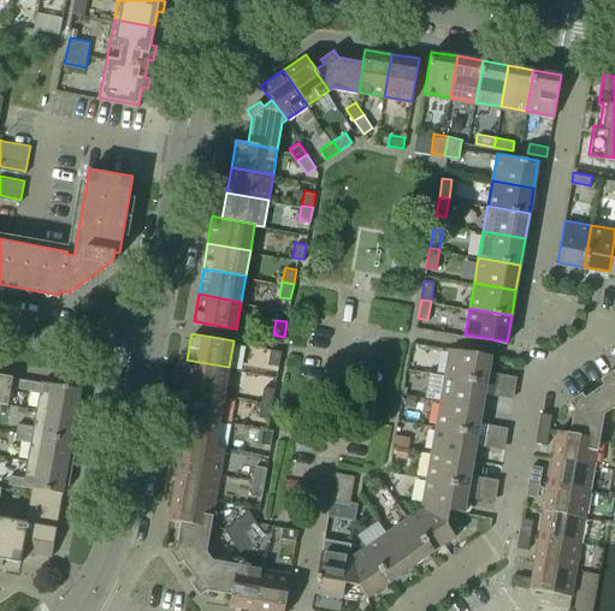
[(486,380),(491,355),(449,346),(445,373),(486,380)]
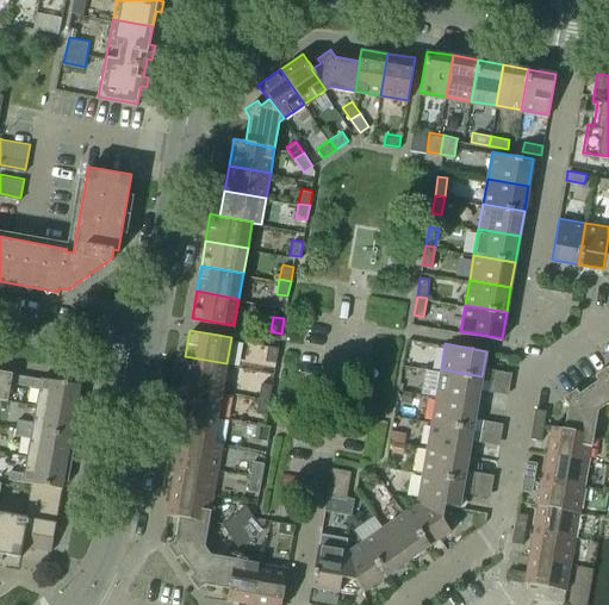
[(277,361),(279,345),(268,344),(266,359),(277,361)]
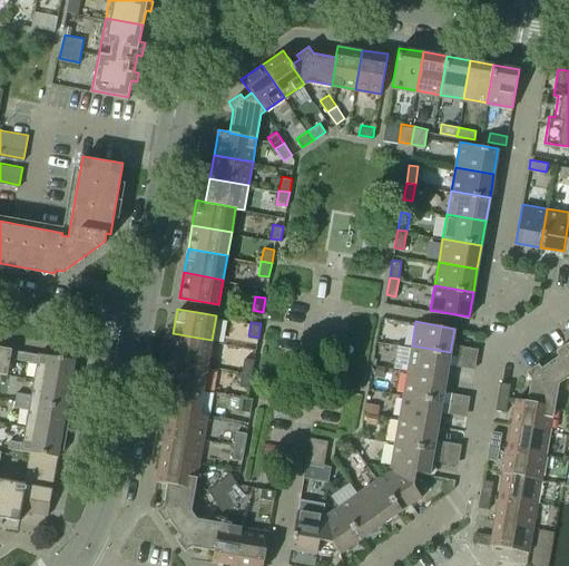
[(208,364),(212,340),(173,333),(168,358),(208,364)]
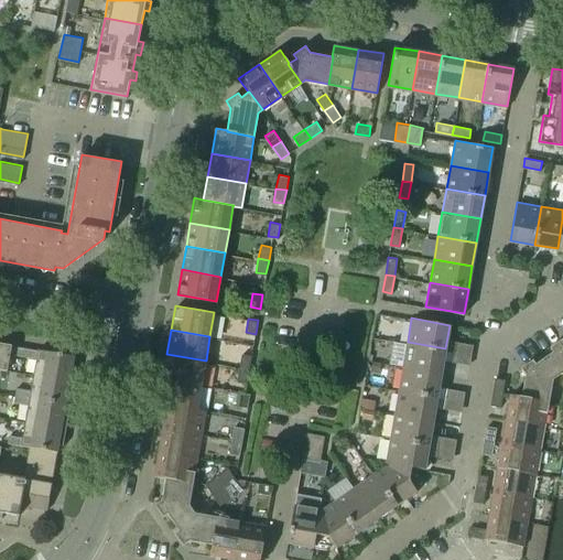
[(562,337),(550,346),(553,351),(544,357),(556,375),(562,372),(562,337)]
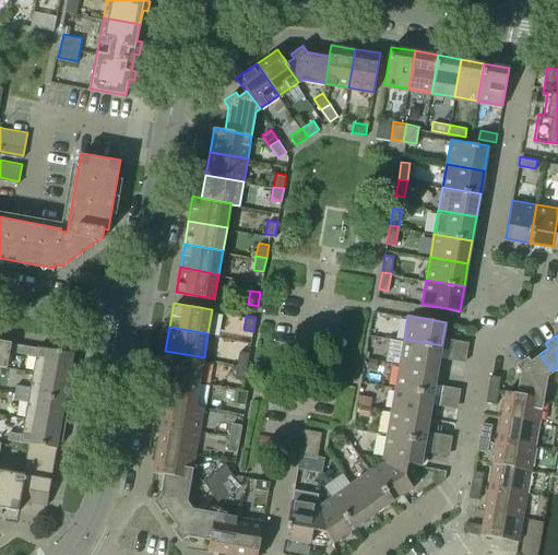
[(0,364),(8,366),(10,350),(23,352),(24,343),(0,339),(0,364)]
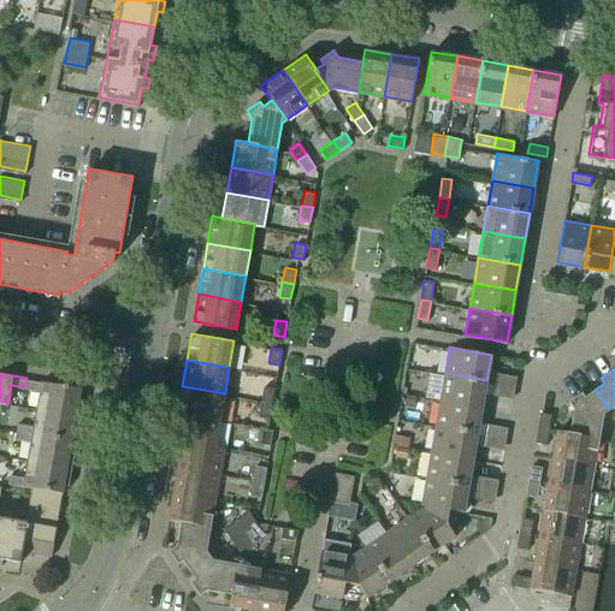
[(483,407),(486,380),(445,373),(441,399),(483,407)]
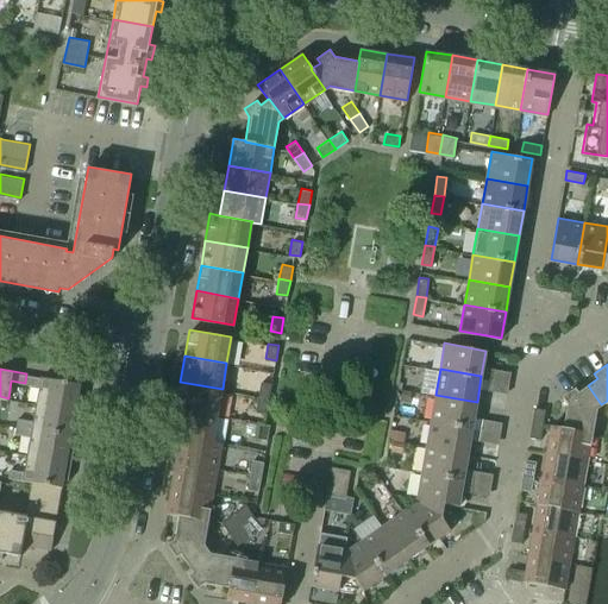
[(511,377),(507,371),(490,369),(489,378),(509,382),(511,377)]
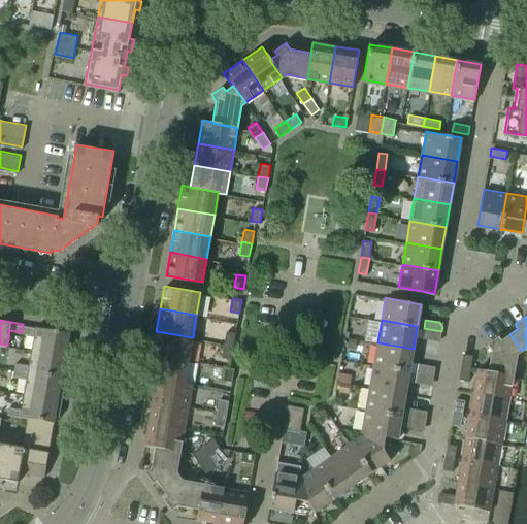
[(65,355),(70,332),(23,324),(22,332),(34,334),(31,349),(65,355)]
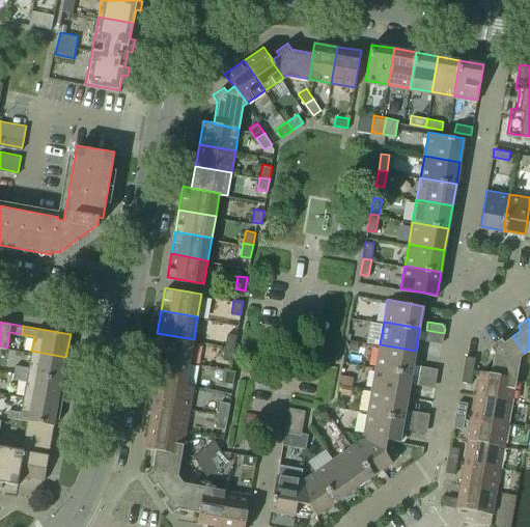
[(443,337),(444,333),(426,330),(424,337),(439,340),(443,337)]
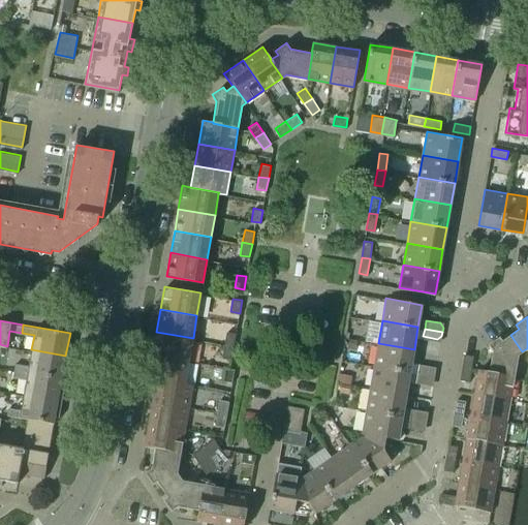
[(234,345),(236,333),(226,331),(224,343),(234,345)]
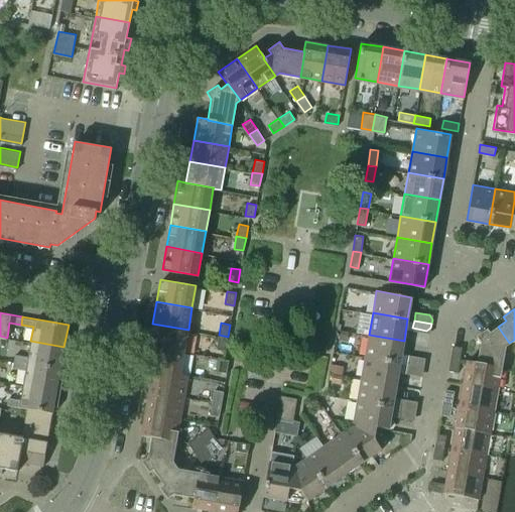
[(184,351),(188,330),(152,324),(149,345),(184,351)]
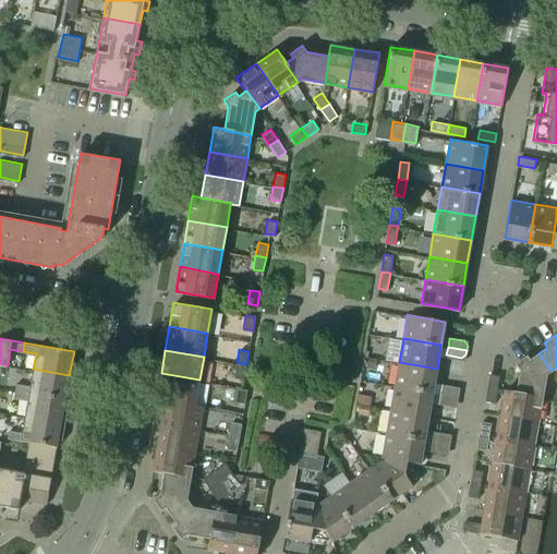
[(547,374),(551,371),(539,353),(530,359),(527,354),(515,363),(520,370),(516,392),(505,389),(505,390),(543,397),(547,374)]
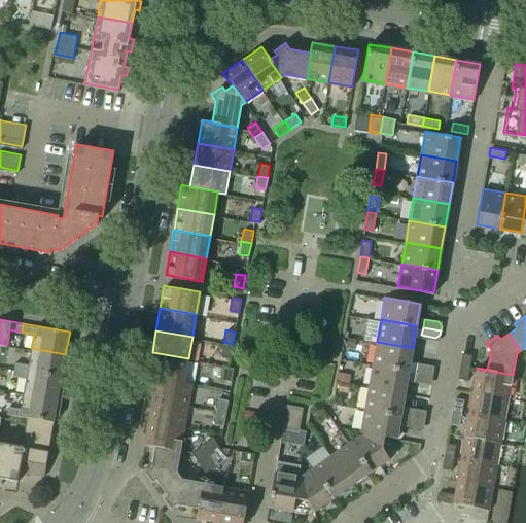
[(231,356),(233,344),(223,342),(221,355),(231,356)]
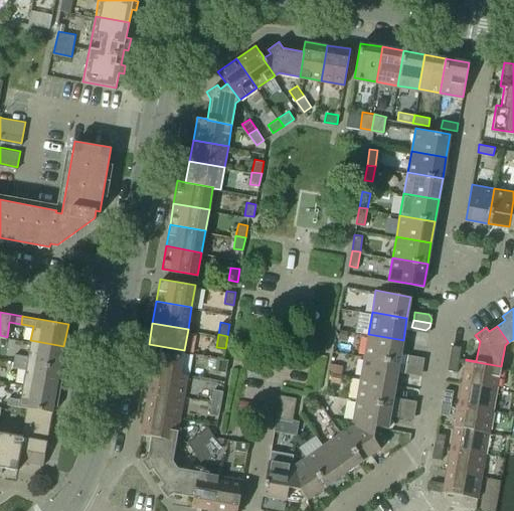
[(399,361),(403,340),(368,334),(364,355),(399,361)]
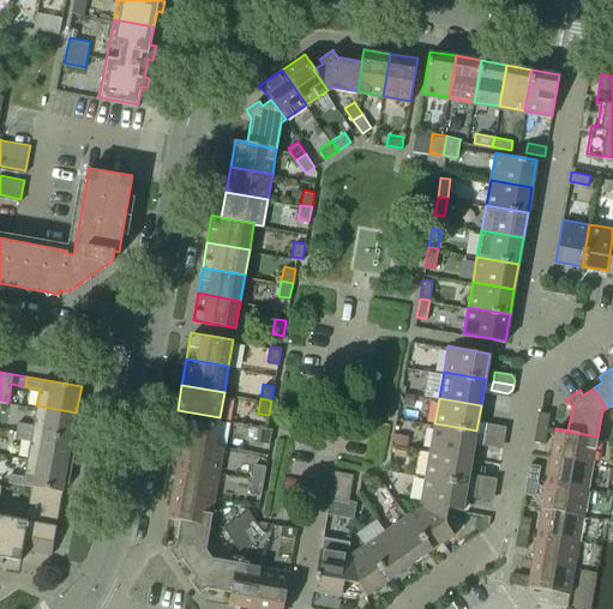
[(72,439),(76,412),(36,405),(34,423),(18,420),(17,428),(72,439)]
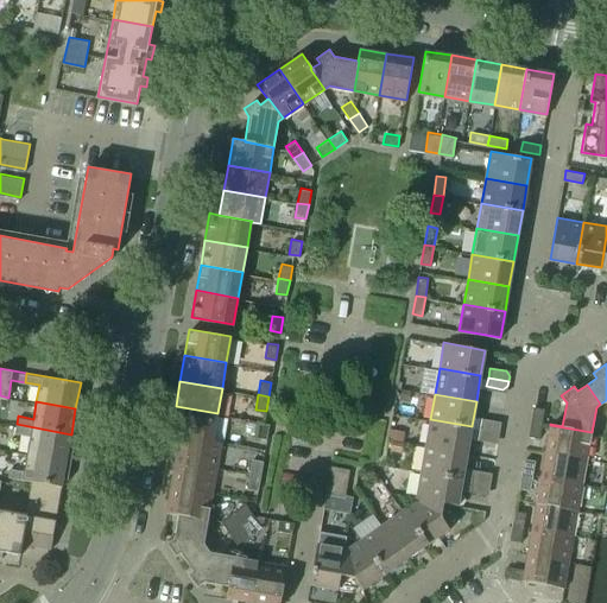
[(213,438),(217,413),(176,406),(171,432),(181,435),(181,433),(213,438)]
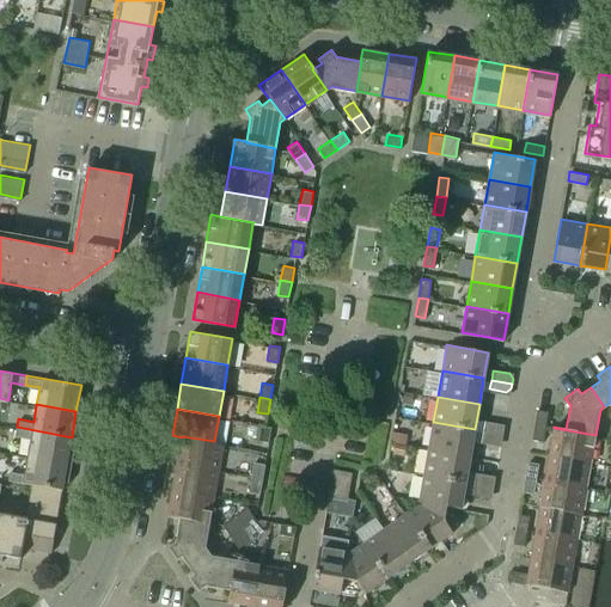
[(545,425),(548,410),(537,409),(535,423),(545,425)]
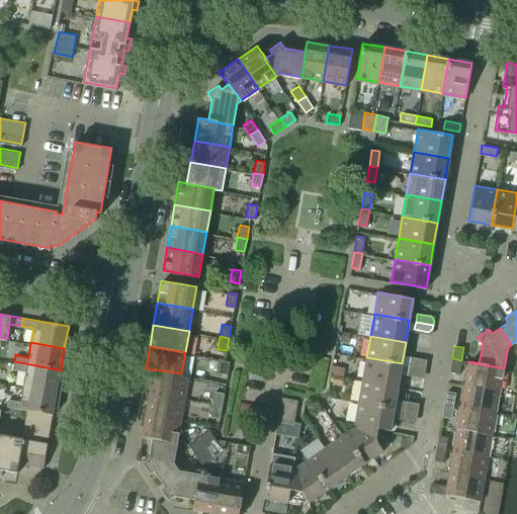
[(426,363),(423,359),(409,356),(408,364),(426,367),(426,363)]
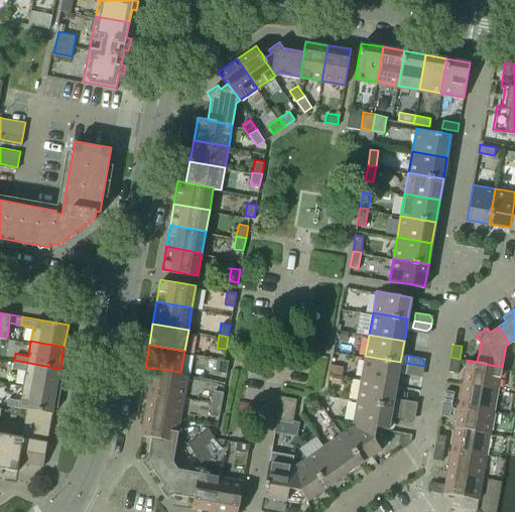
[(396,383),(400,362),(365,356),(361,377),(396,383)]
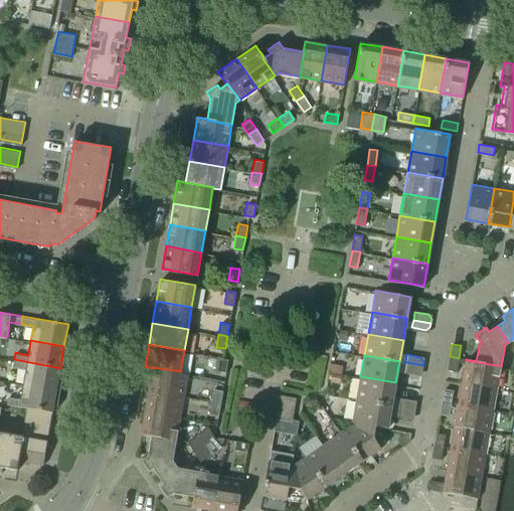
[(457,370),(459,358),(450,356),(448,368),(457,370)]
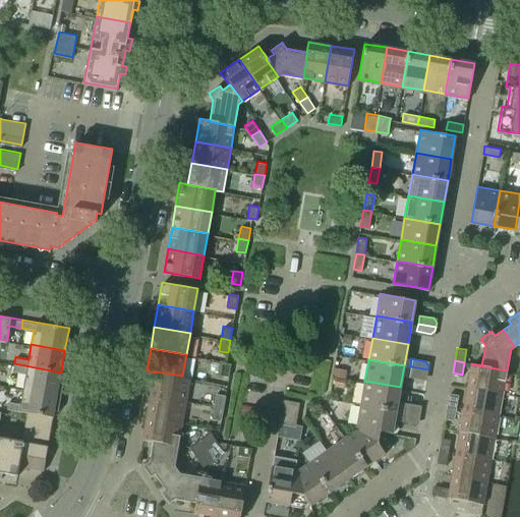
[(229,376),(231,362),(222,361),(220,374),(229,376)]
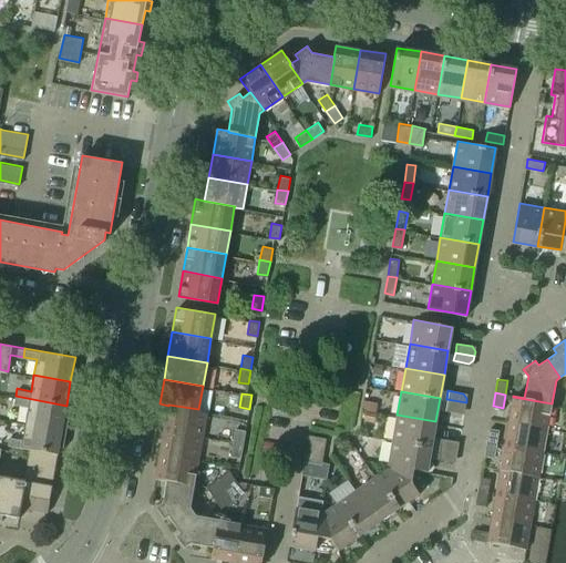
[(65,429),(69,412),(65,411),(67,406),(16,396),(13,403),(28,406),(26,422),(65,429)]
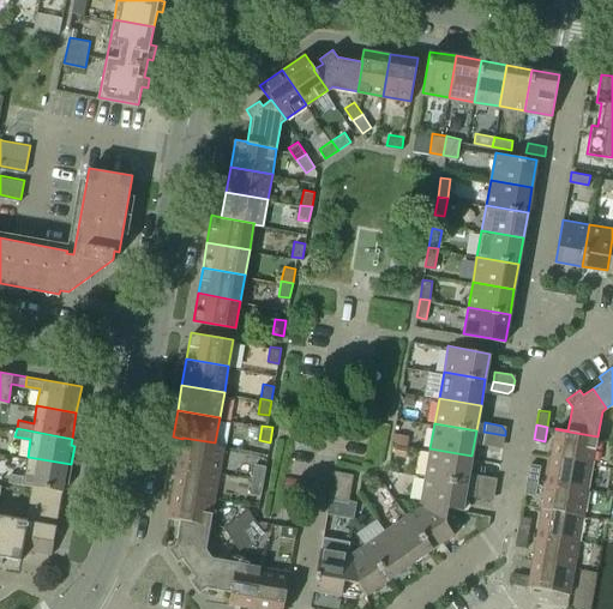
[(593,463),(598,436),(556,429),(551,454),(593,463)]
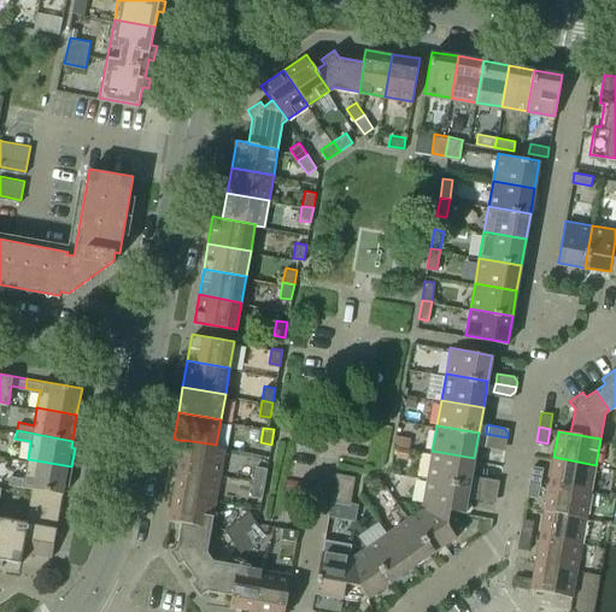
[(506,443),(508,437),(486,434),(485,443),(502,447),(506,443)]
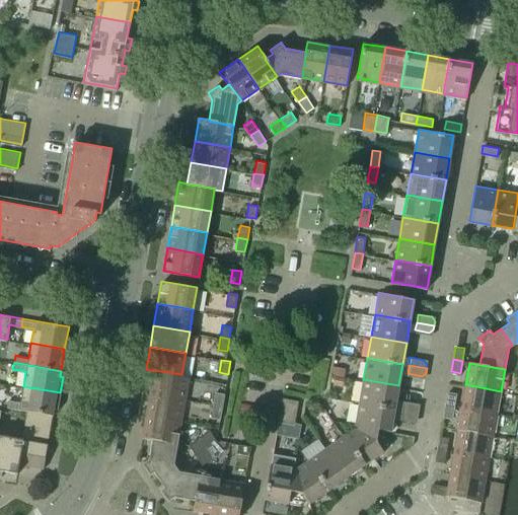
[(186,398),(190,376),(181,374),(154,370),(154,371),(150,392),(186,398)]
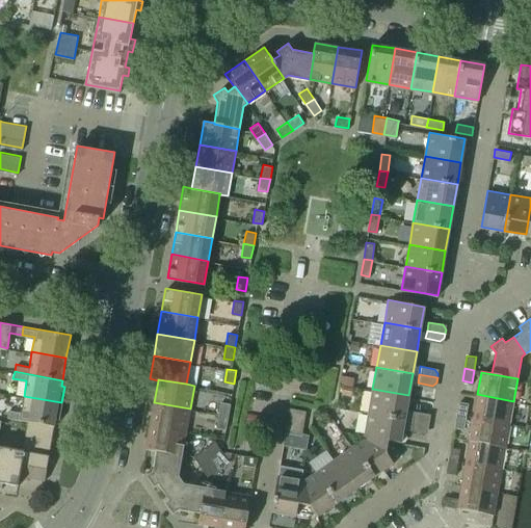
[(404,418),(408,395),(372,389),(369,412),(404,418)]
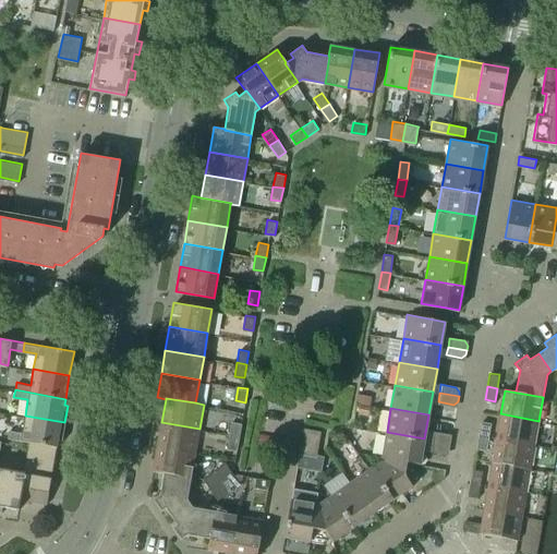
[(534,444),(539,421),(500,413),(496,436),(534,444)]
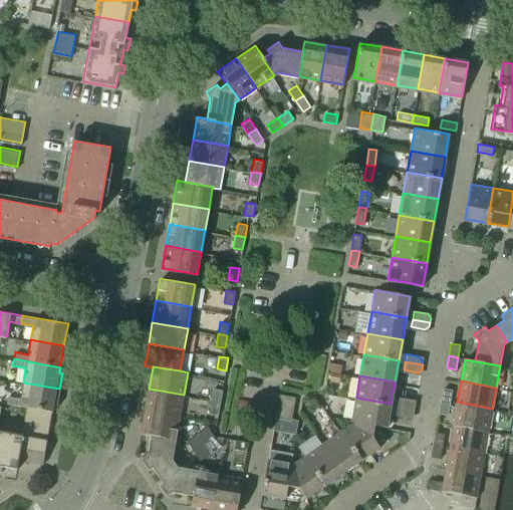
[(57,405),(59,389),(23,383),(20,397),(8,395),(7,403),(26,406),(52,411),(53,404),(57,405)]
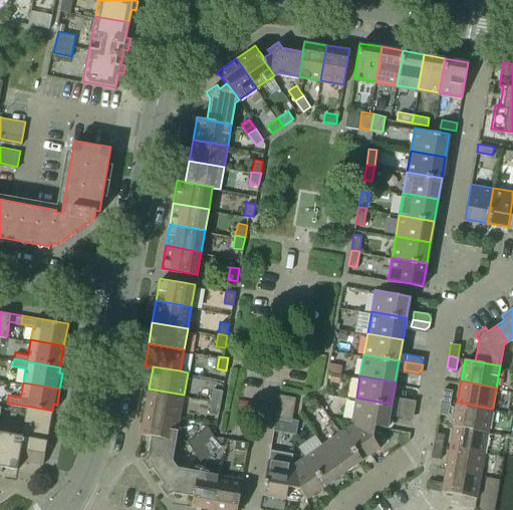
[(450,401),(453,389),(444,387),(441,400),(450,401)]
